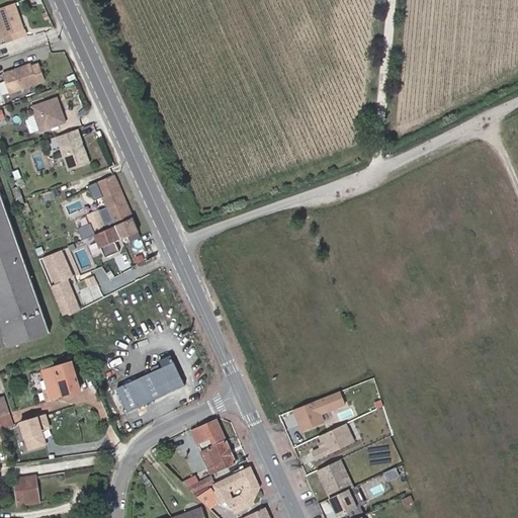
[(14,3),(0,7),(0,22),(3,32),(7,42),(26,35),(14,3)]
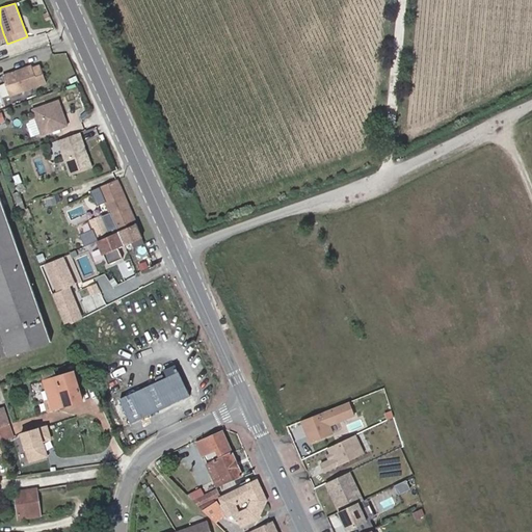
[(3,76),(9,96),(47,83),(41,65),(33,69),(32,65),(16,72),(10,74),(3,76)]
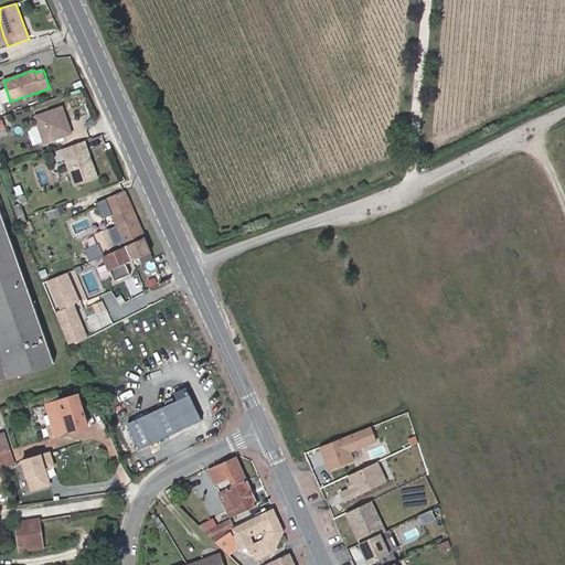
[(62,107),(34,117),(43,144),(71,134),(62,107)]
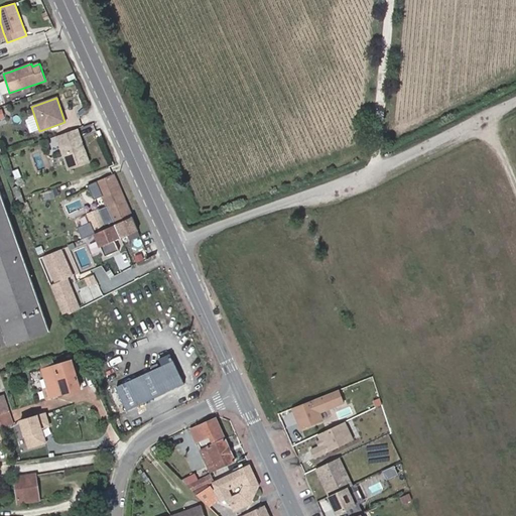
[(55,136),(69,170),(89,163),(77,129),(55,136)]
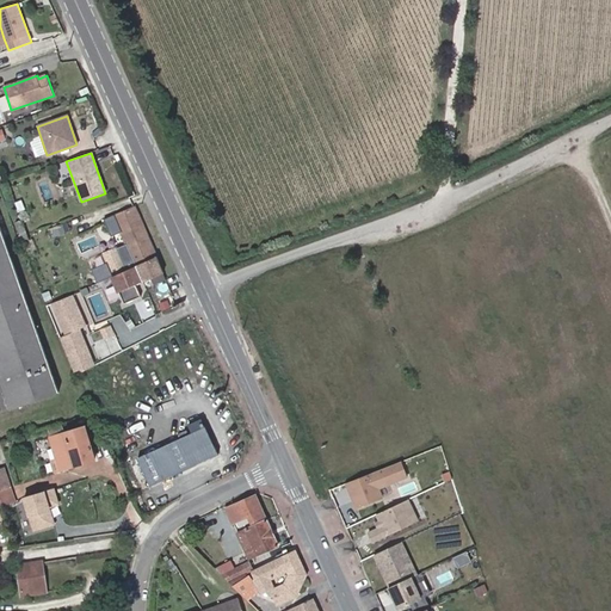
[(156,257),(135,207),(107,218),(113,234),(121,230),(128,247),(136,265),(156,257)]
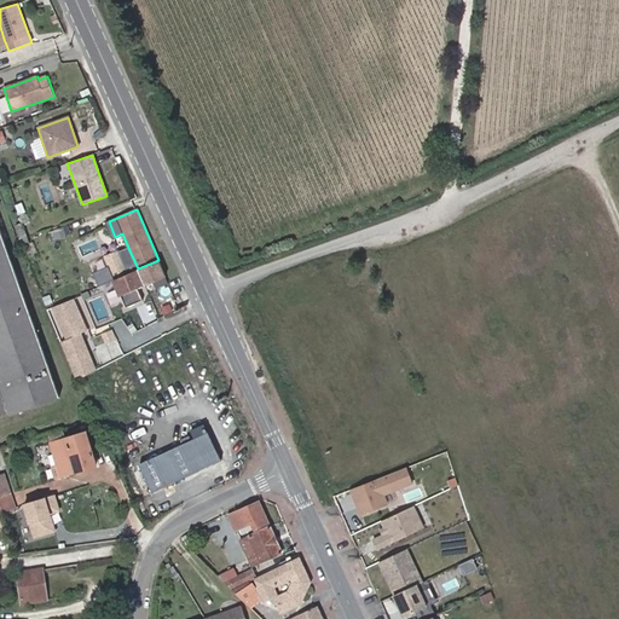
[(59,397),(0,230),(0,416),(9,414),(9,415),(59,397)]
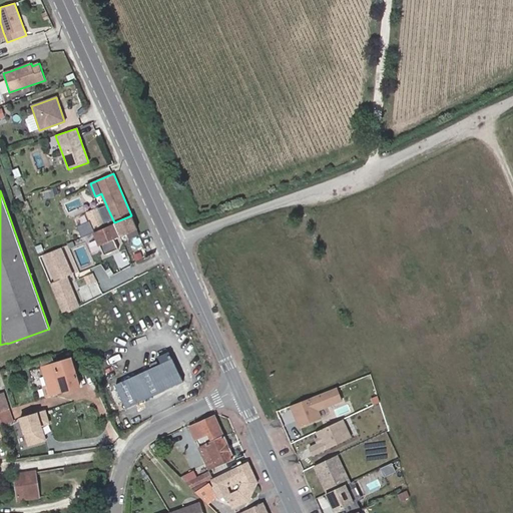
[(24,201),(20,190),(15,192),(19,203),(24,201)]
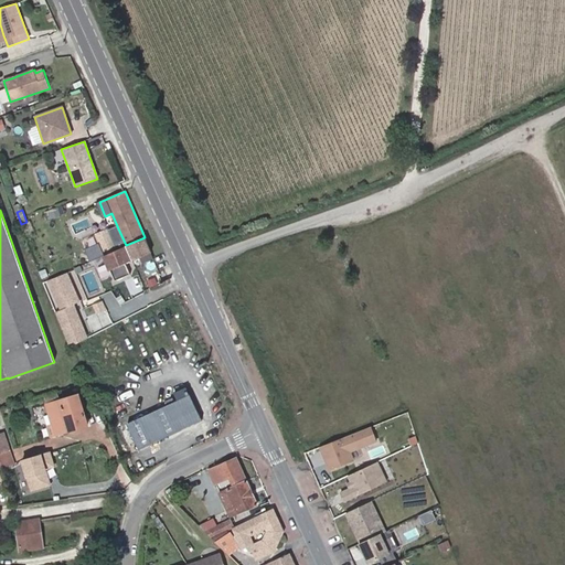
[(91,220),(72,219),(72,231),(91,231),(91,220)]
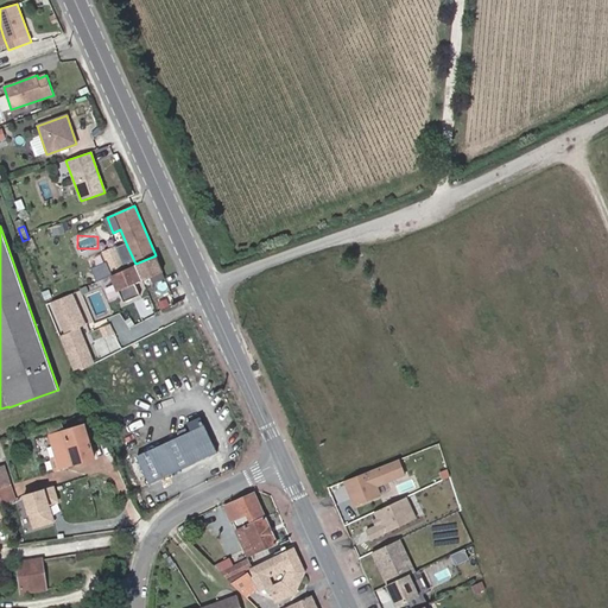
[(125,268),(115,246),(102,252),(112,274),(125,268)]
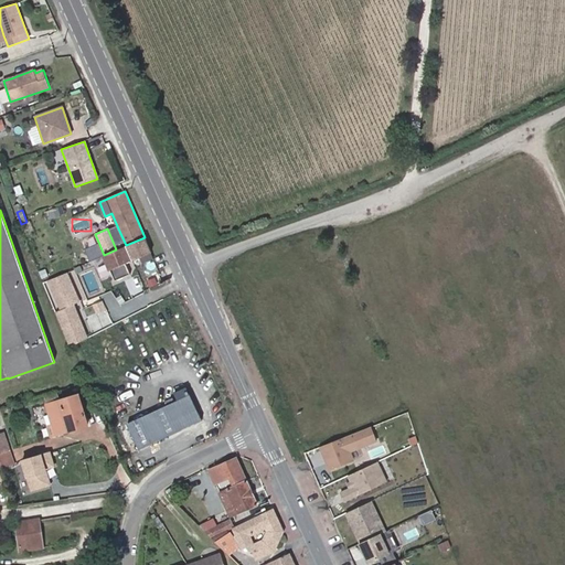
[(126,245),(118,228),(112,232),(119,248),(126,245)]
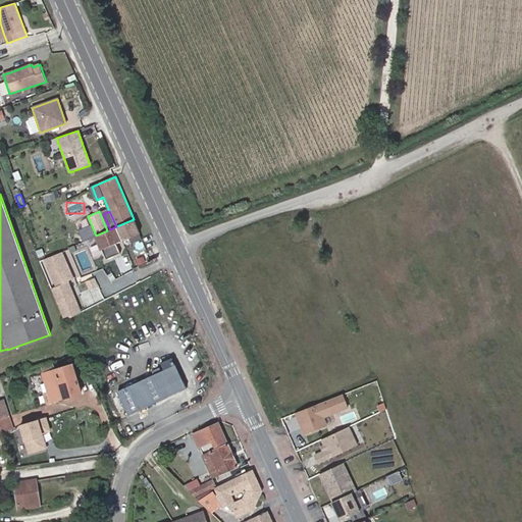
[(140,233),(134,219),(116,226),(110,229),(107,230),(96,236),(101,249),(106,260),(120,254),(116,243),(122,241),(140,233)]
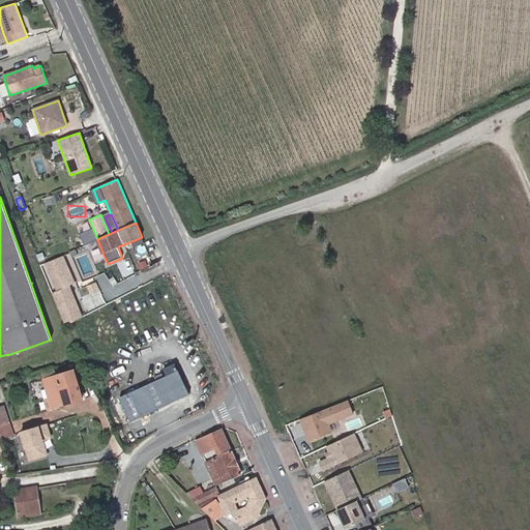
[(74,284),(61,256),(48,262),(59,289),(65,287),(74,284)]
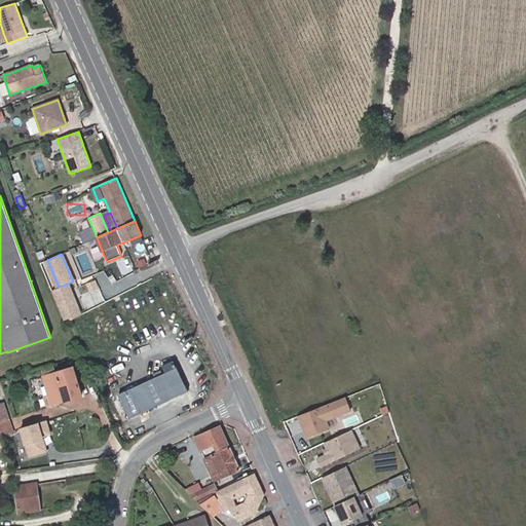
[(78,316),(65,285),(59,287),(59,288),(51,290),(64,321),(69,318),(70,320),(78,316)]
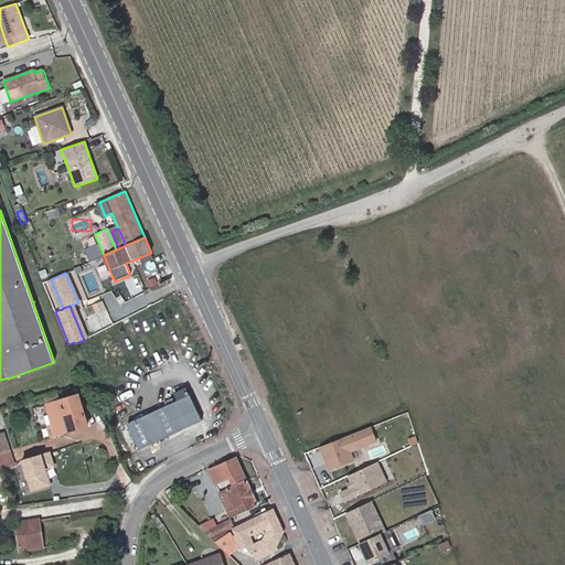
[(139,449),(202,420),(190,394),(127,424),(139,449)]
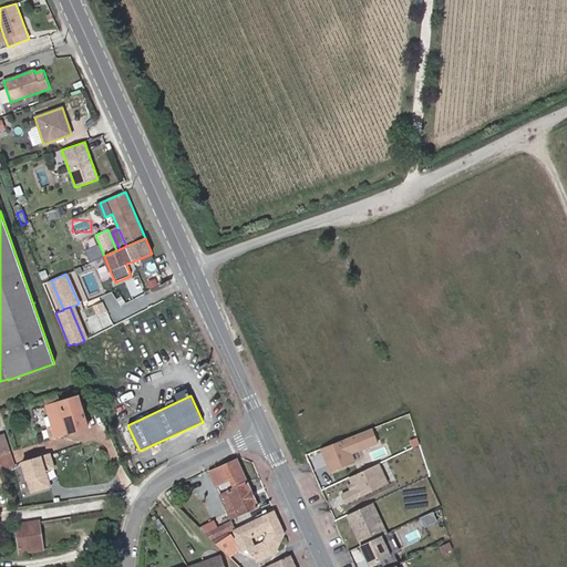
[(88,426),(79,397),(47,406),(53,426),(55,436),(88,426)]
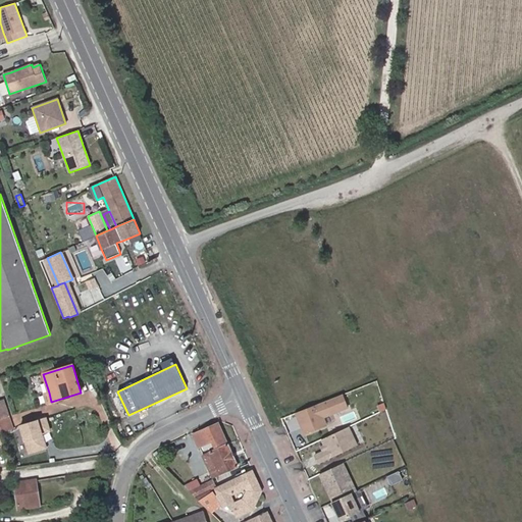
[(51,402),(49,393),(43,395),(46,403),(51,402)]
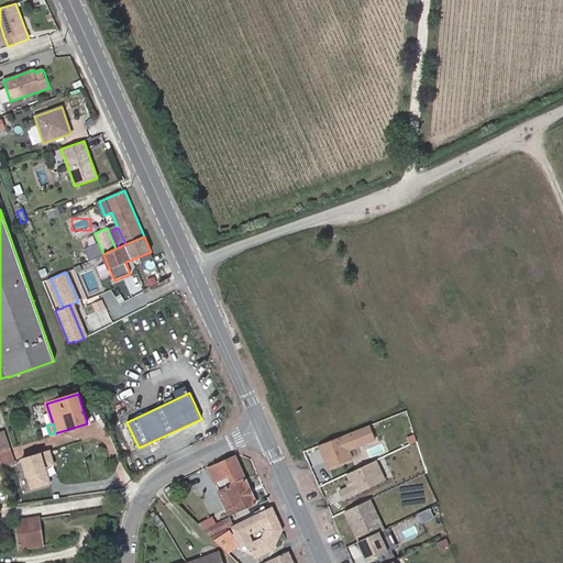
[(323,446),(332,470),(356,460),(353,452),(378,441),(373,427),(323,446)]
